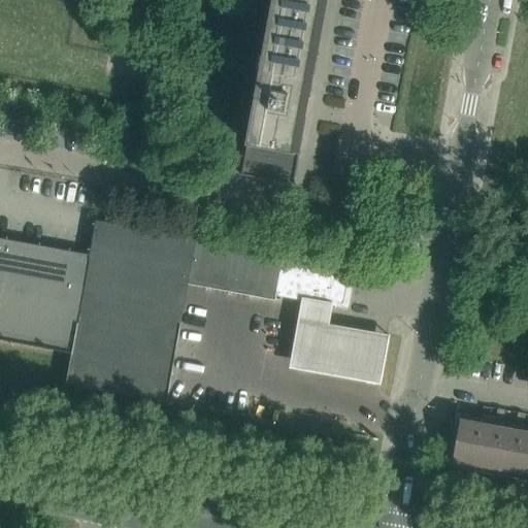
[(309,97),(326,0),(272,0),(241,175),(293,185),(309,97)]
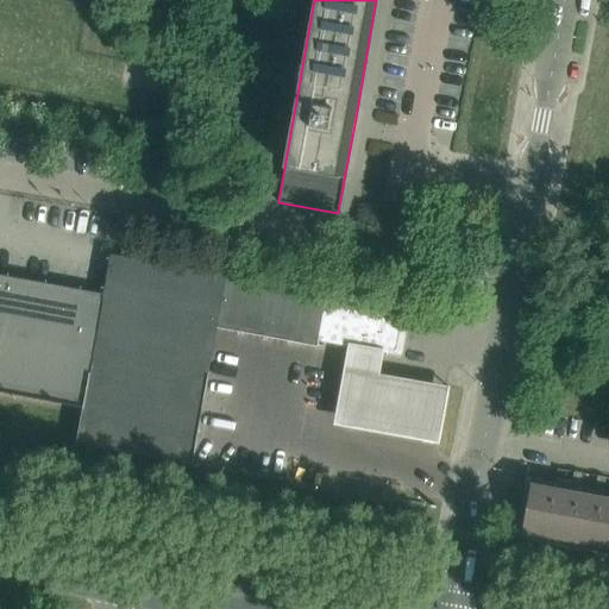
[(457,215),(470,219),(472,209),(458,206),(457,215)]
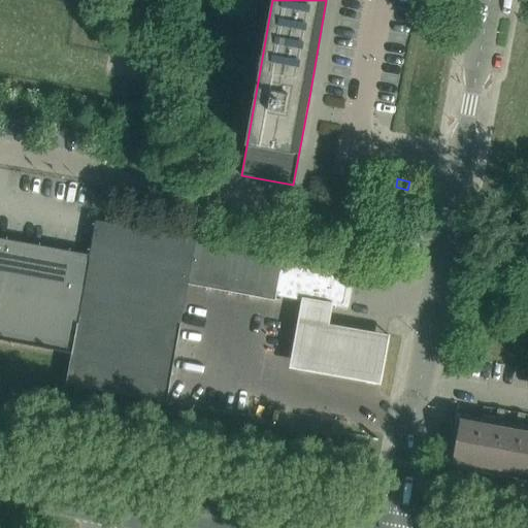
[(274,299),(275,292),(283,255),(97,221),(96,221),(90,255),(72,353),(66,383),(166,401),(188,284),(274,299)]
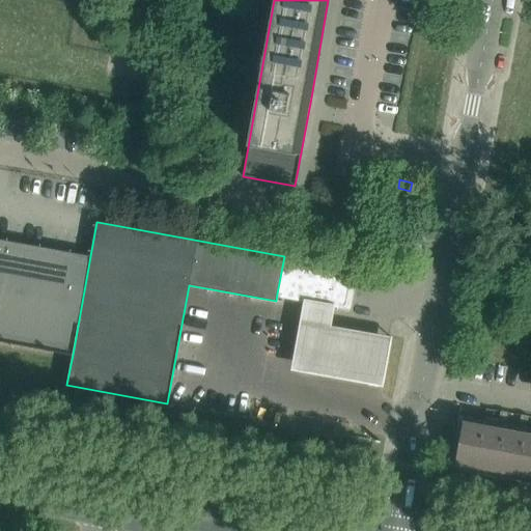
[(73,355),(90,256),(0,240),(0,341),(32,347),(73,355)]
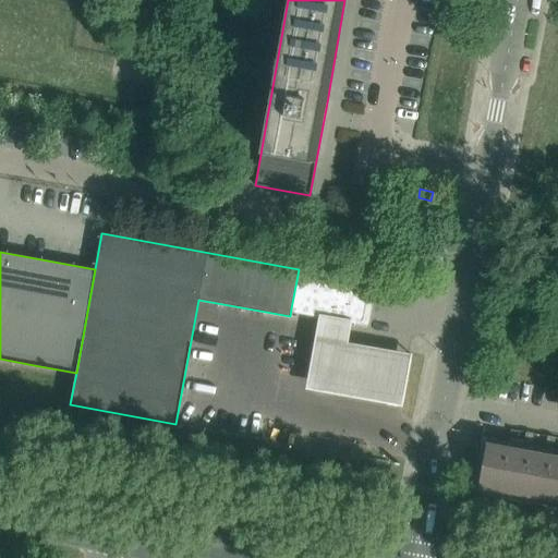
[(371,282),(299,269),(291,308),(346,318),(344,320),(364,325),(368,300),(367,299),(370,286),(371,283),(371,282)]
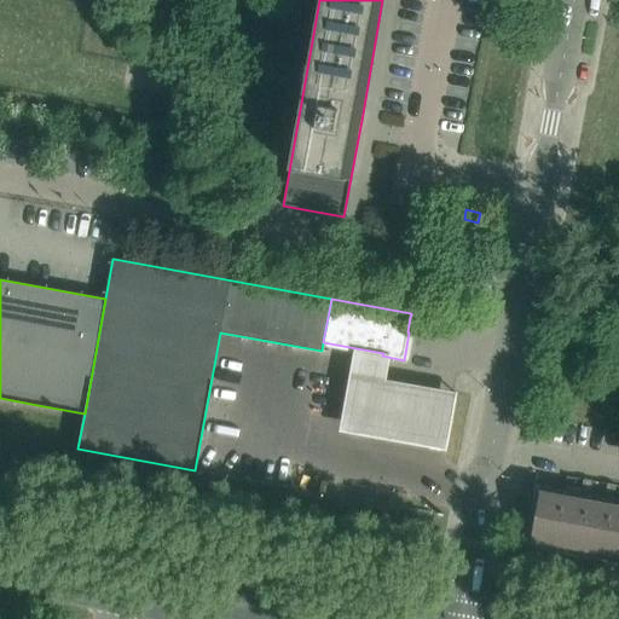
[(389,352),(354,345),(339,421),(450,444),(461,387),(386,371),(389,352)]
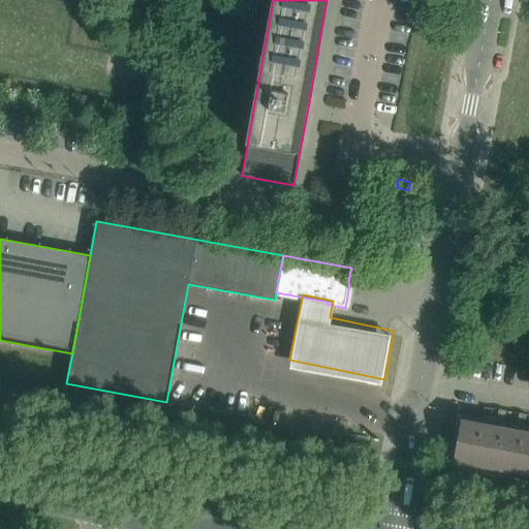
[(496,422),(503,424),(505,411),(498,409),(496,422)]
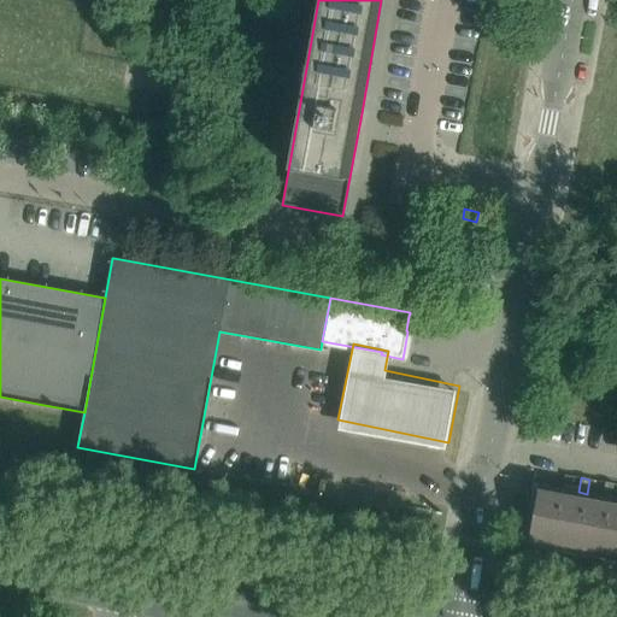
[(601,497),(611,498),(613,483),(605,482),(601,497)]
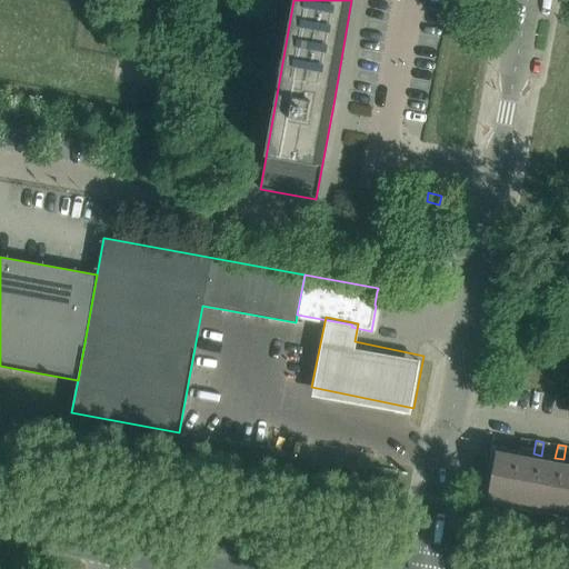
[(495,452),(486,503),(568,518),(568,465),(512,456),(495,452)]
